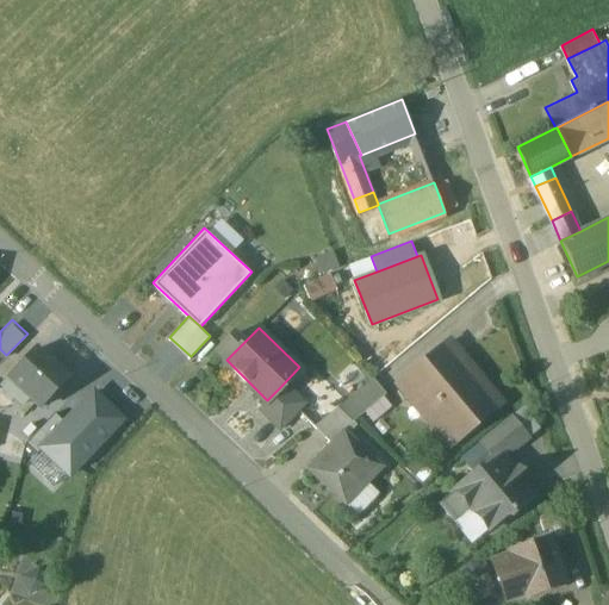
[(234,332),(217,349),(228,359),(244,342),(234,332)]
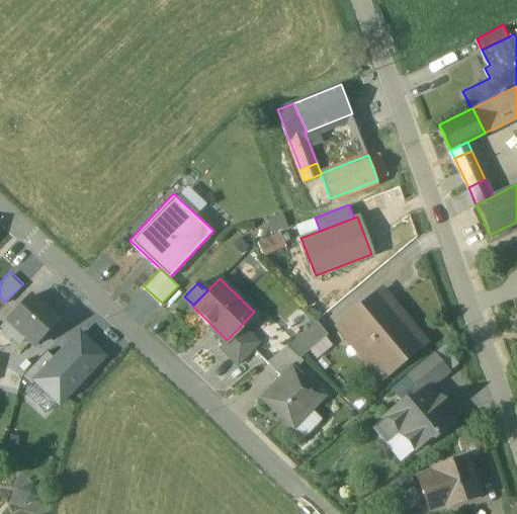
[(382,288),(338,325),(381,377),(421,344),(394,311),(398,307),(382,288)]
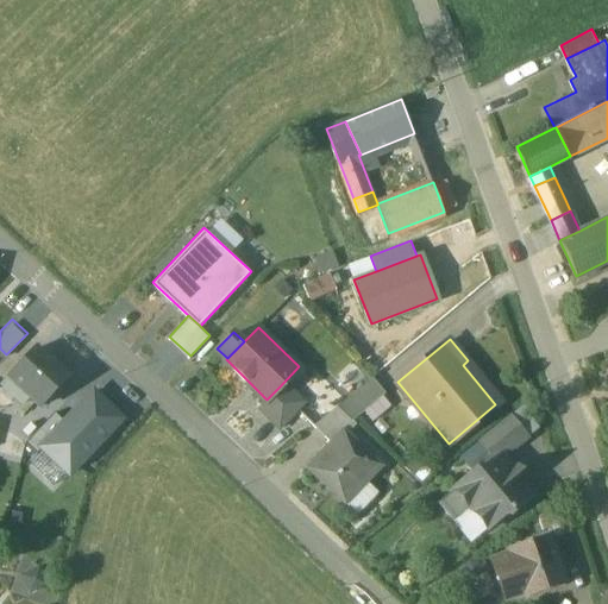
[(50,359),(36,346),(10,373),(31,394),(42,403),(69,373),(52,358),(50,359)]
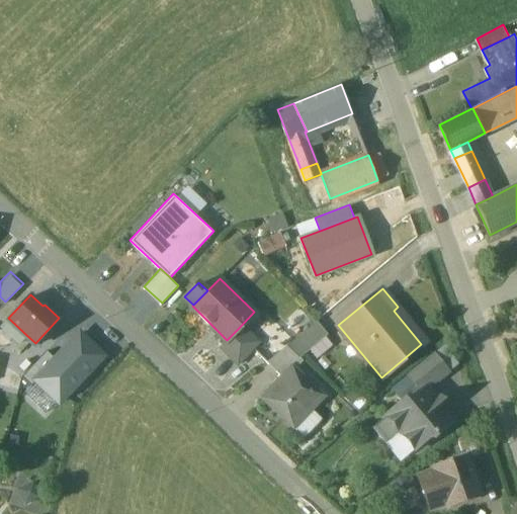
[(26,335),(8,318),(2,325),(20,342),(26,335)]
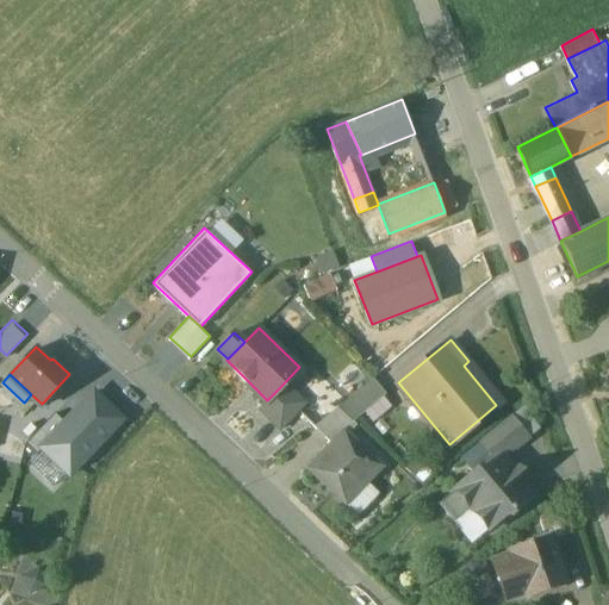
[(373,376),(339,405),(354,419),(386,392),(373,376)]
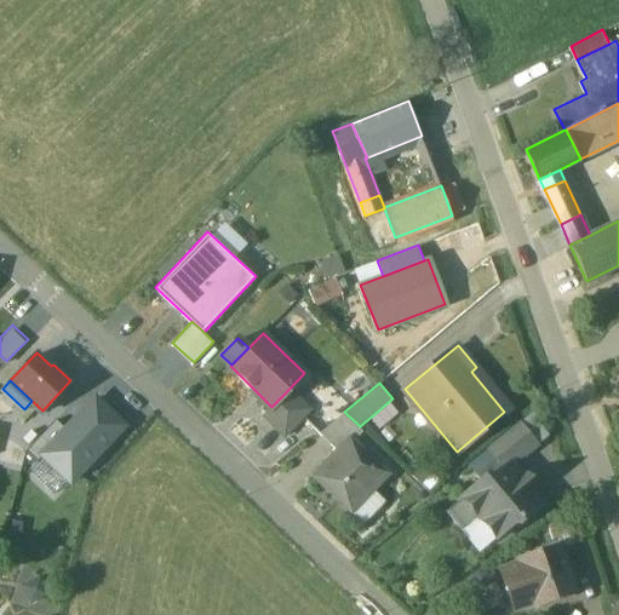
[(304,414),(285,394),(271,407),(270,406),(263,413),(285,435),(304,414)]
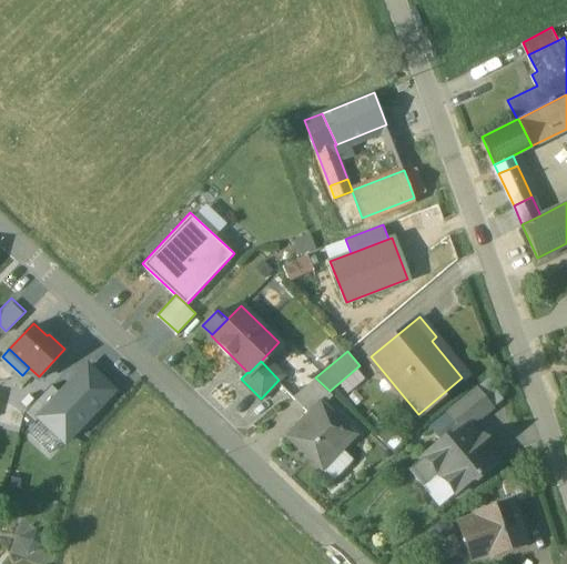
[(61,392),(38,416),(64,441),(113,389),(88,364),(61,392)]
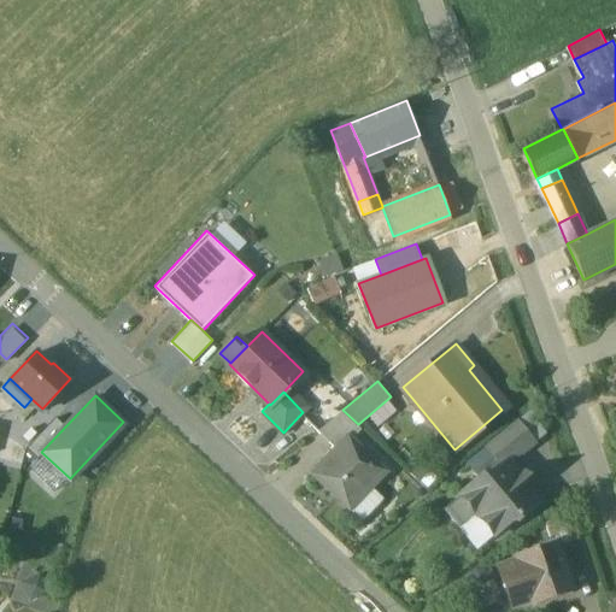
[(342,410),(318,430),(336,447),(347,436),(358,425),(358,424),(342,410)]
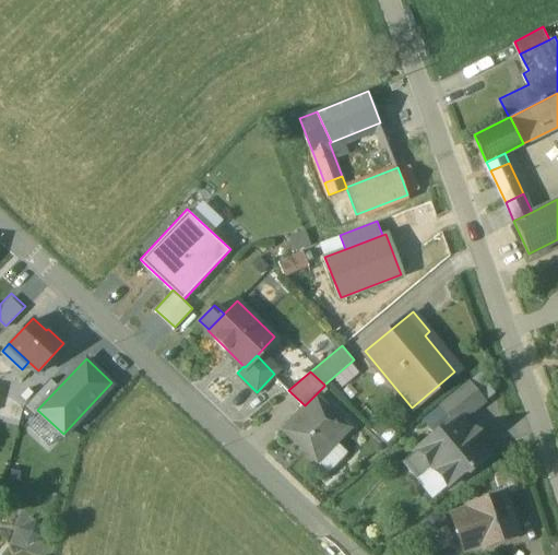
[(51,377),(25,404),(35,413),(37,410),(60,386),(51,377)]
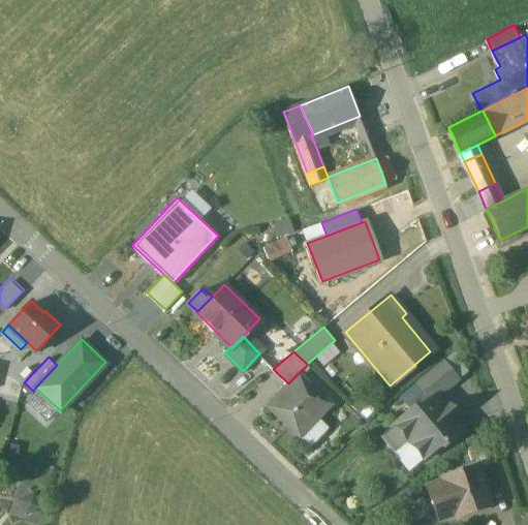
[(443,359),(415,382),(423,391),(430,399),(436,395),(437,396),(459,377),(443,359)]
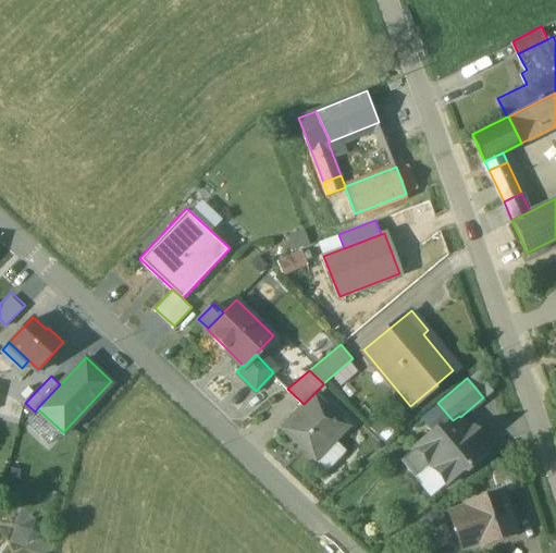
[(347,426),(313,394),(304,404),(283,427),(317,457),(347,426)]
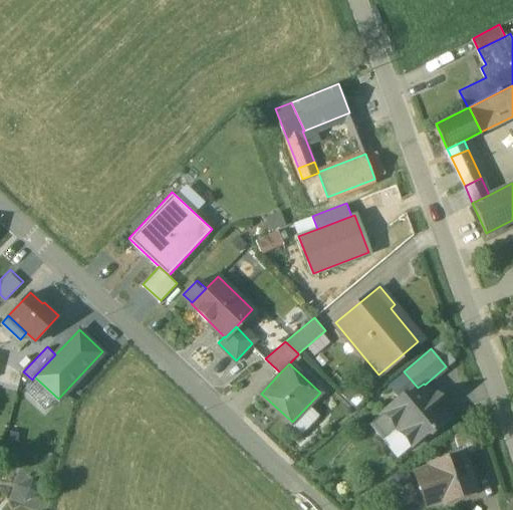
[(411,379),(396,394),(400,399),(404,395),(406,398),(418,388),(411,379)]
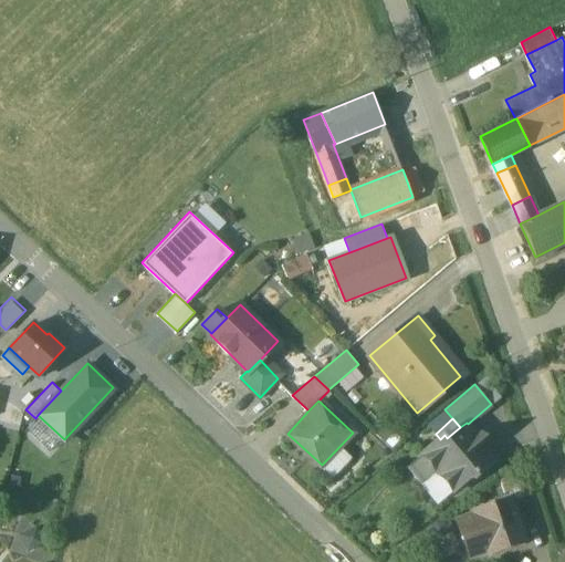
[(460,427),(447,438),(445,435),(440,439),(422,453),(437,469),(453,490),(472,474),(475,477),(497,458),(487,447),(489,445),(479,432),(475,434),(468,424),(467,423),(460,427)]
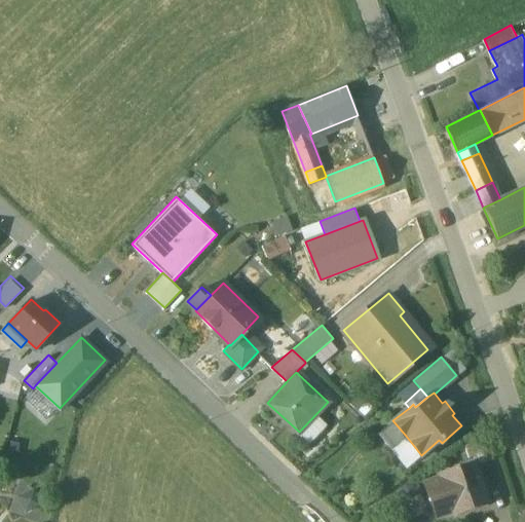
[(392,420),(378,433),(391,448),(406,436),(392,420)]
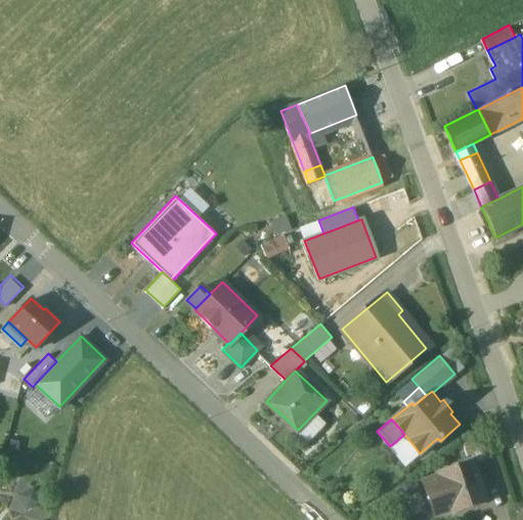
[(482,435),(471,438),(478,460),(489,456),(482,435)]
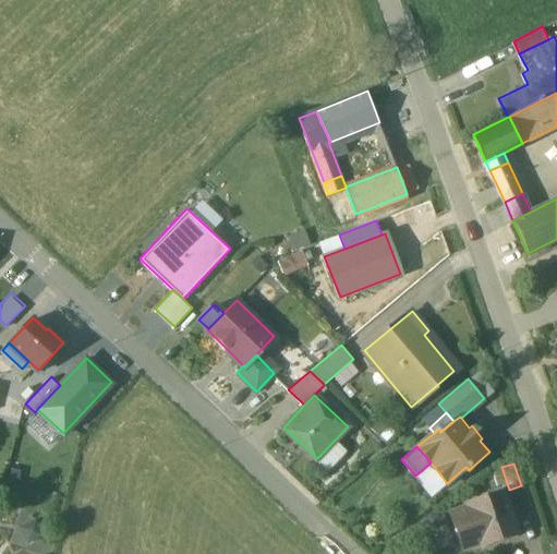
[(503,489),(468,501),(481,541),(483,546),(519,534),(503,489)]
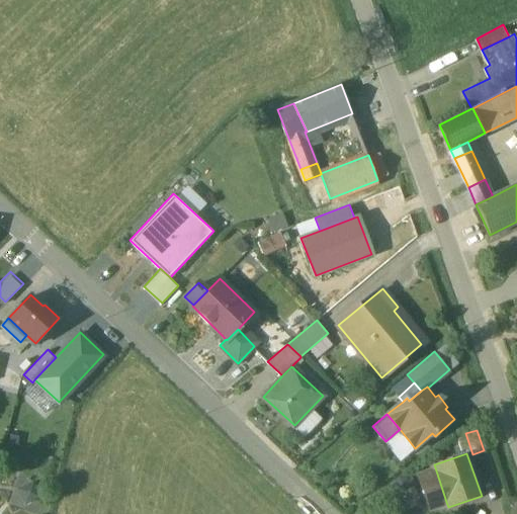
[(12,502),(38,508),(47,476),(20,469),(12,502)]
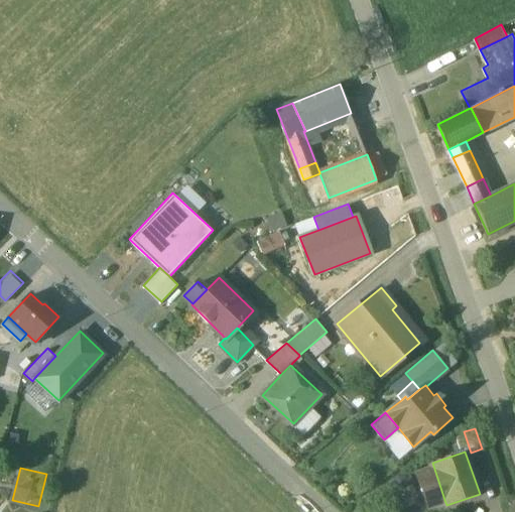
[(434,468),(417,474),(427,505),(444,500),(434,468)]
